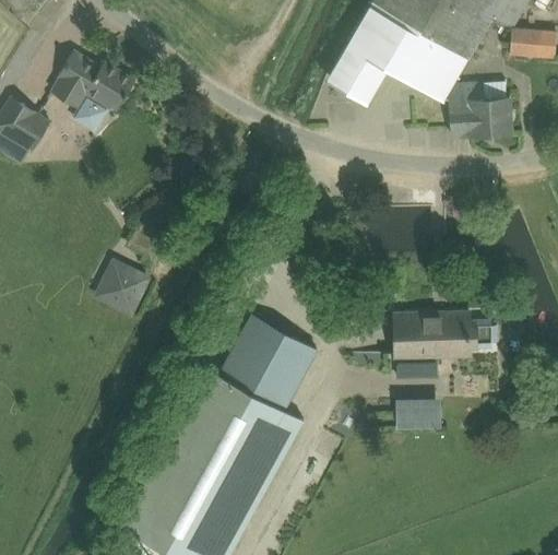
[(19,0),(32,13),(44,0),(19,0)]
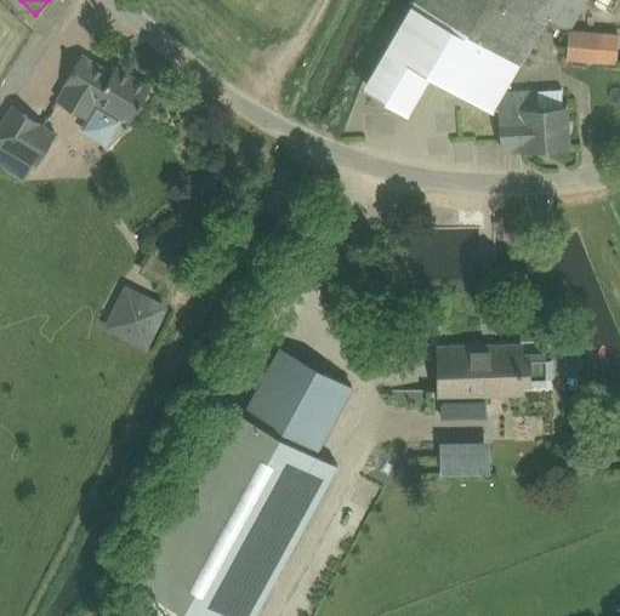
[(586,0),(414,0),(365,85),(410,112),(430,78),(491,114),(501,96),(545,22),(567,35),(586,0)]
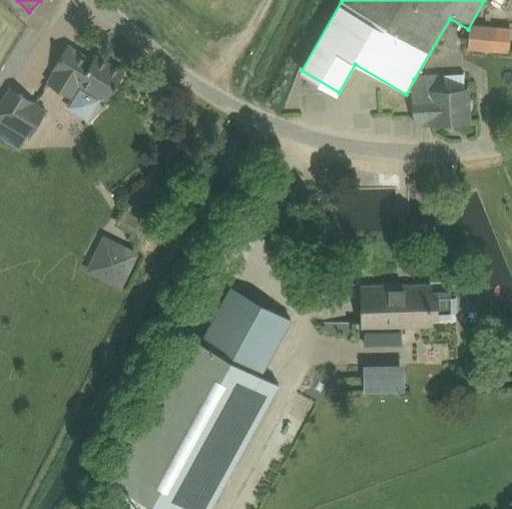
[(507,55),(509,32),(468,28),(467,51),(507,55)]
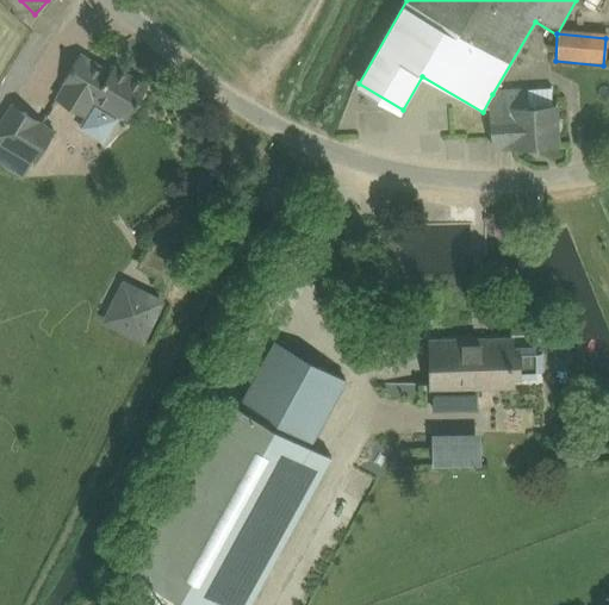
[(122,118),(128,122),(145,89),(115,70),(110,76),(81,58),(64,88),(57,103),(85,119),(78,132),(104,149),(119,122),(122,118)]
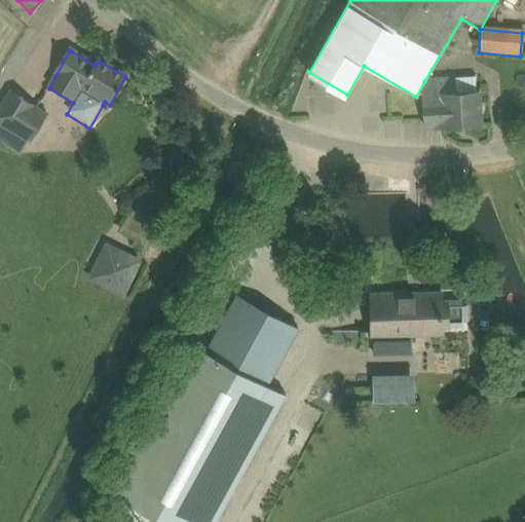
[(424,81),(416,97),(423,96),(424,132),(426,132),(426,131),(443,129),(443,131),(481,127),(479,92),(455,95),(454,79),(424,81)]
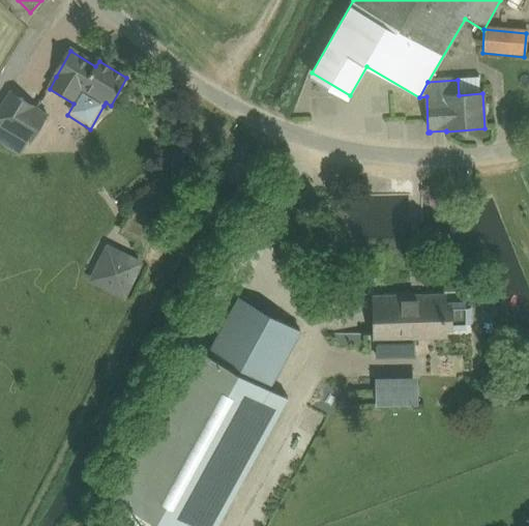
[(30,146),(48,117),(35,109),(35,110),(10,94),(0,111),(0,146),(19,158),(28,144),(30,146)]
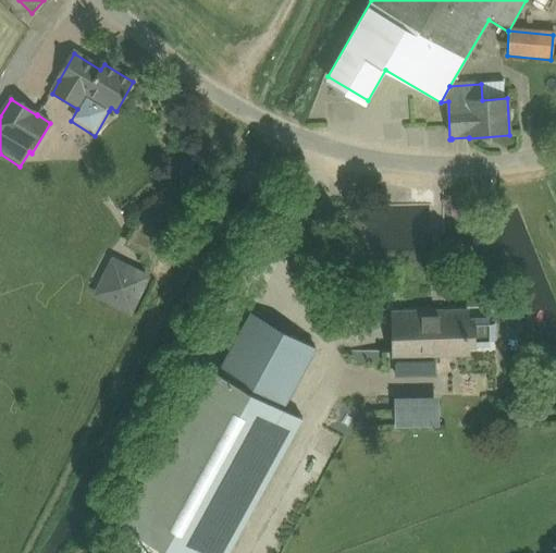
[(112,258),(93,297),(132,317),(151,278),(112,258)]
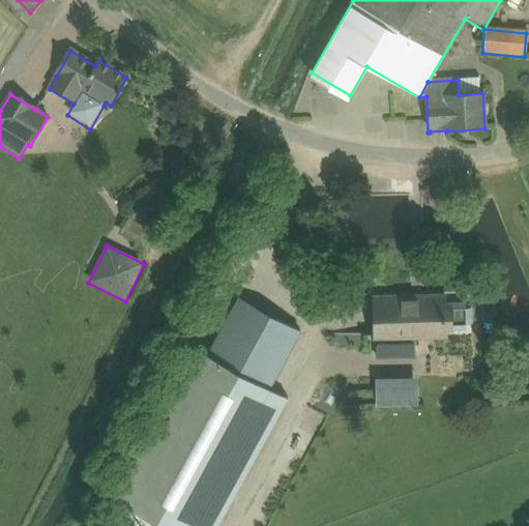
[(470,326),(470,311),(465,311),(465,305),(445,305),(445,298),(422,299),(422,302),(410,302),(409,299),(374,299),(374,340),(445,339),(445,331),(466,331),(466,326),(470,326)]
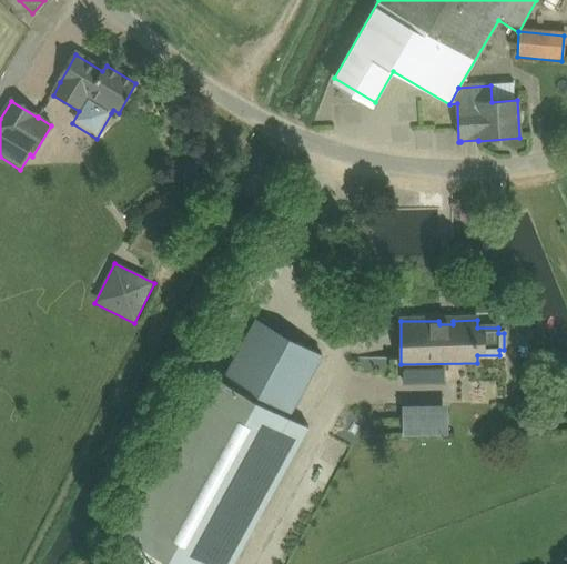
[(321,358),(256,323),(223,383),(202,372),(114,533),(171,563),(234,563),(307,431),(287,419),(321,358)]
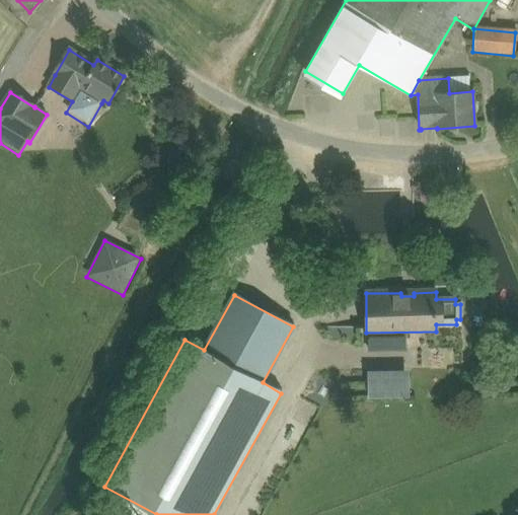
[(414,353),(415,338),(368,338),(368,352),(414,353)]
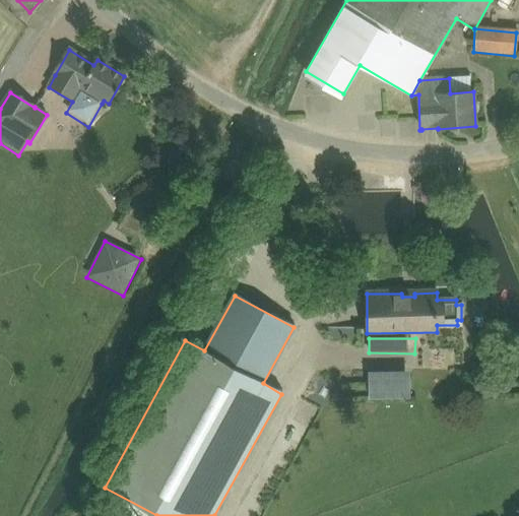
[(370,371),(371,398),(412,397),(411,370),(370,371)]
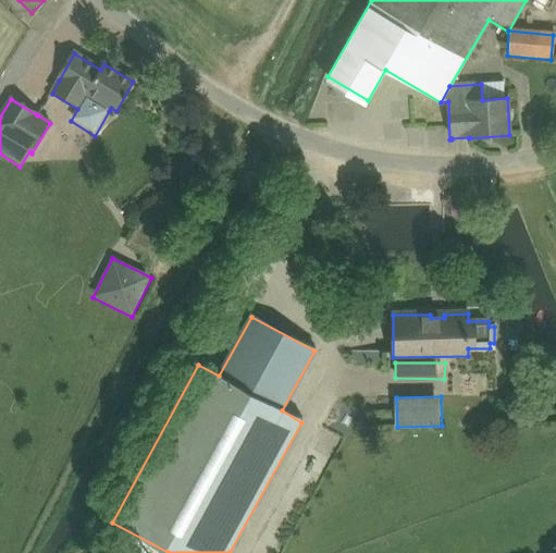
All buildings are outlined.
